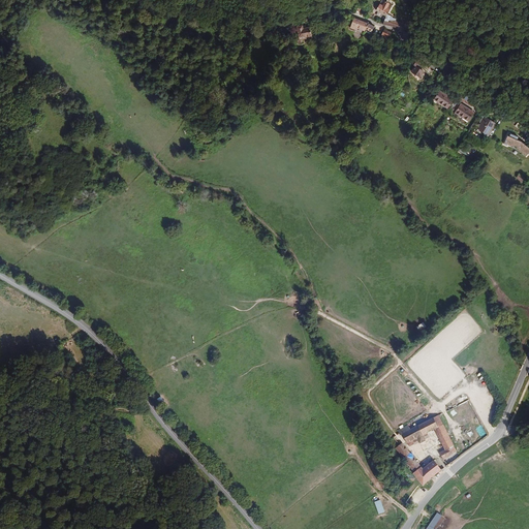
[(377,2),(373,10),(381,14),(380,18),(383,19),(386,12),(386,11),(390,8),(385,6),(377,2)]
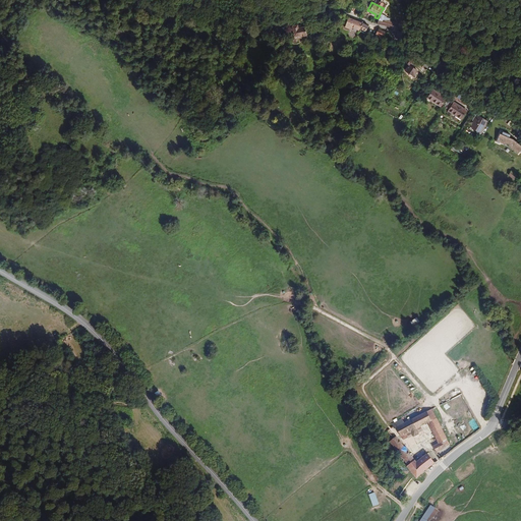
[(385,23),(387,25),(393,27),(392,30),(396,32),(397,27),(394,25),(395,23),(388,20),(389,18),(385,16),(385,14),(381,12),(378,18),(377,21),(385,23)]
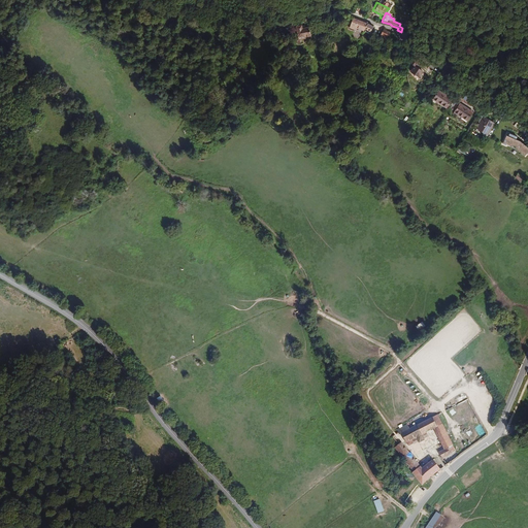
[(366,22),(353,18),(350,23),(363,29),(363,28),(366,22)]
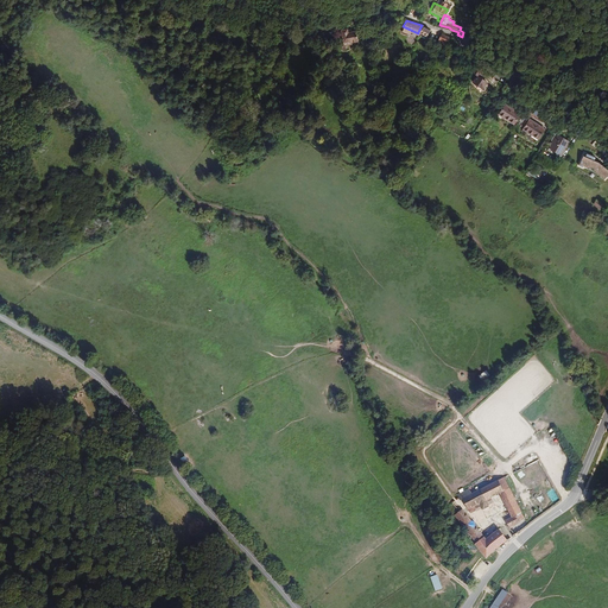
[(361,29),(360,21),(346,24),(346,25),(347,25),(348,30),(347,30),(346,36),(340,36),(337,37),(340,38),(343,42),(350,40),(349,38),(355,37),(355,30),(361,29)]
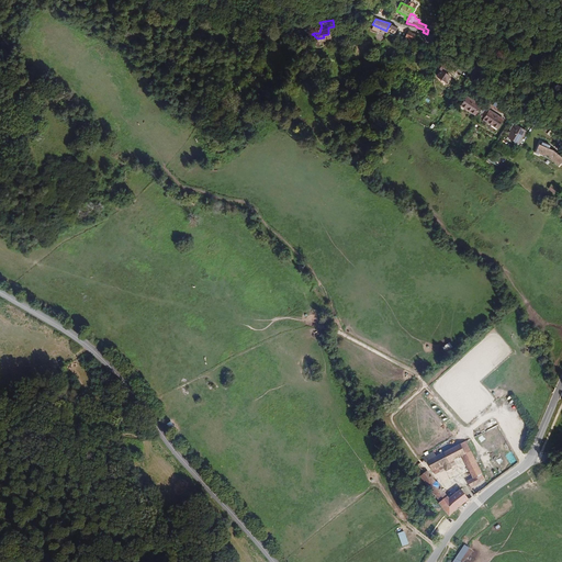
[(396,25),(390,23),(386,30),(393,33),(396,25)]
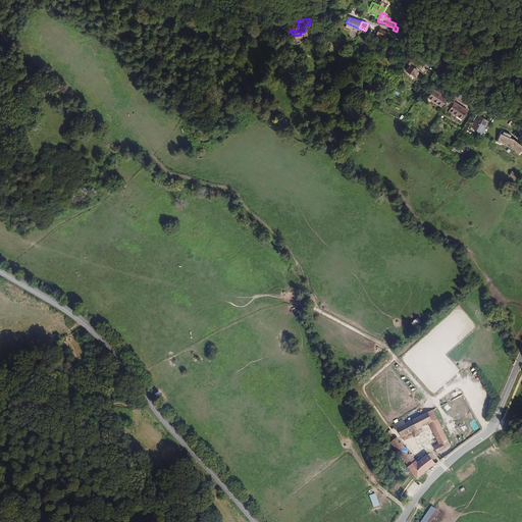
[(372,35),(382,42),(386,34),(376,27),(372,35)]
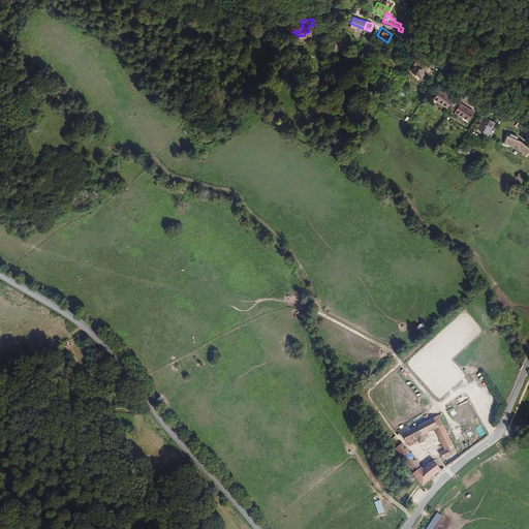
[(417,57),(413,64),(416,66),(414,69),(413,68),(411,70),(413,71),(412,72),(422,78),(422,76),(425,72),(426,71),(421,68),(423,64),(419,61),(419,59),(417,57)]
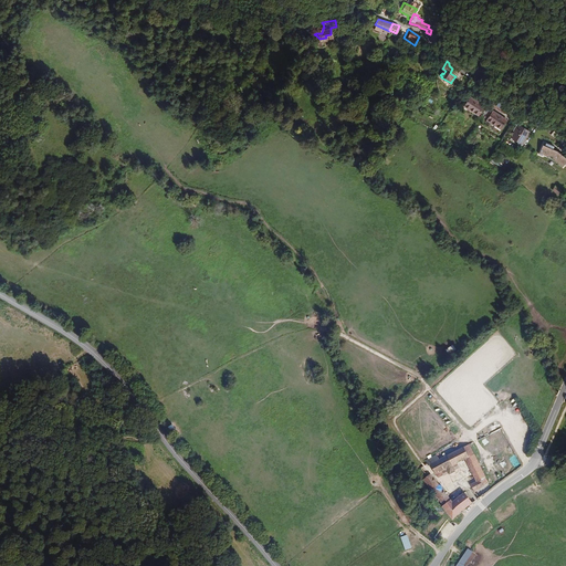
[(471,97),(465,106),(479,114),(484,106),(471,97)]
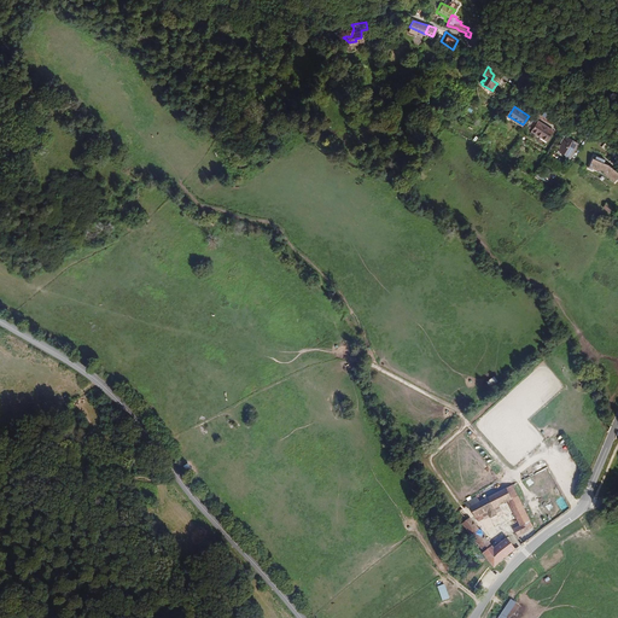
[(532,132),(548,141),(554,133),(538,123),(532,132)]
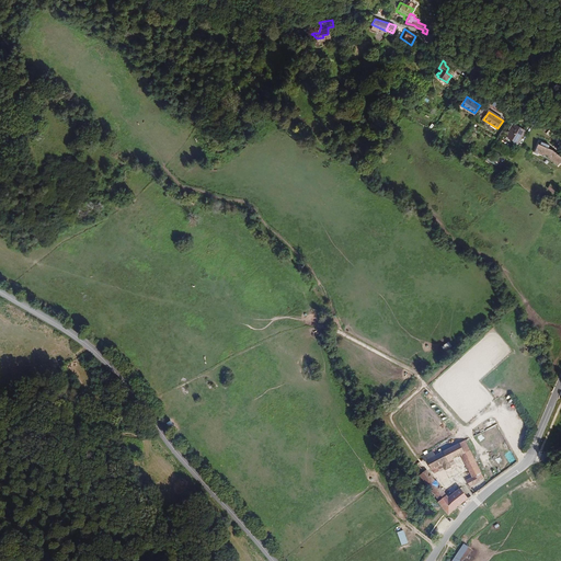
[(511,130),(507,137),(518,144),(525,130),(514,125),(514,126),(512,125),(510,129),(511,130)]
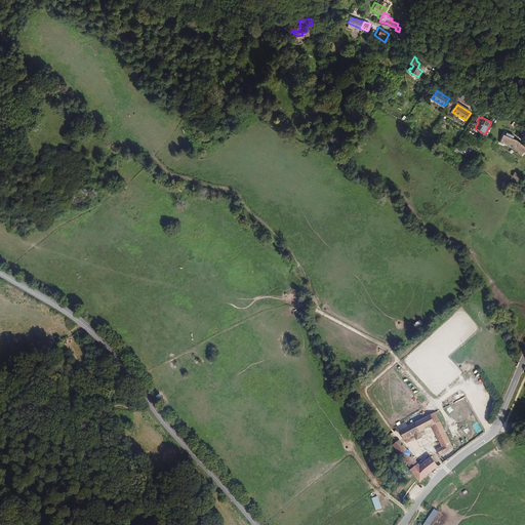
[(524,129),(515,121),(512,125),(521,132),(524,129)]
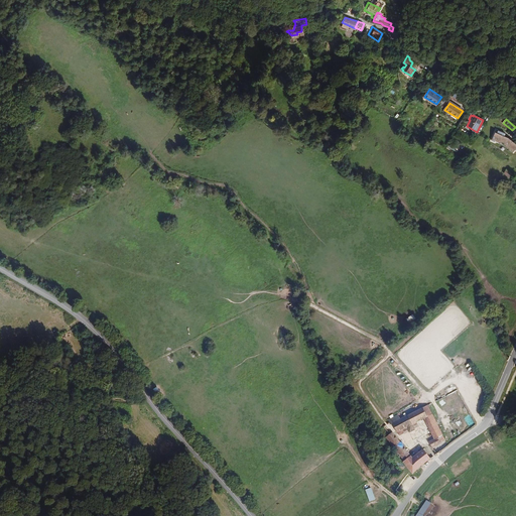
[(498,131),(497,133),(497,134),(495,133),(492,141),(495,143),(495,141),(499,142),(500,143),(501,142),(504,143),(508,146),(508,147),(514,152),(515,150),(515,144),(512,141),(507,137),(505,136),(505,134),(498,131)]
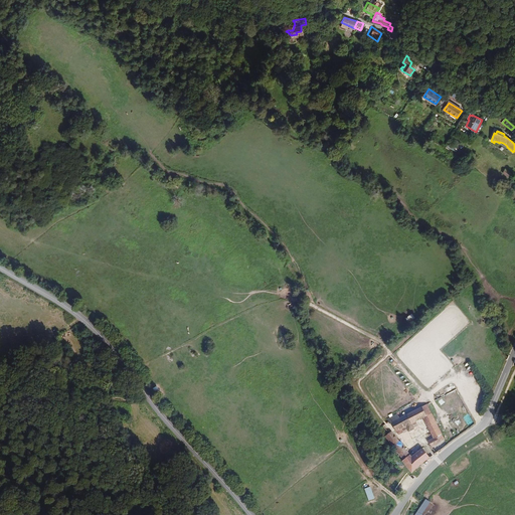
[(451,140),(447,149),(455,152),(459,143),(451,140)]
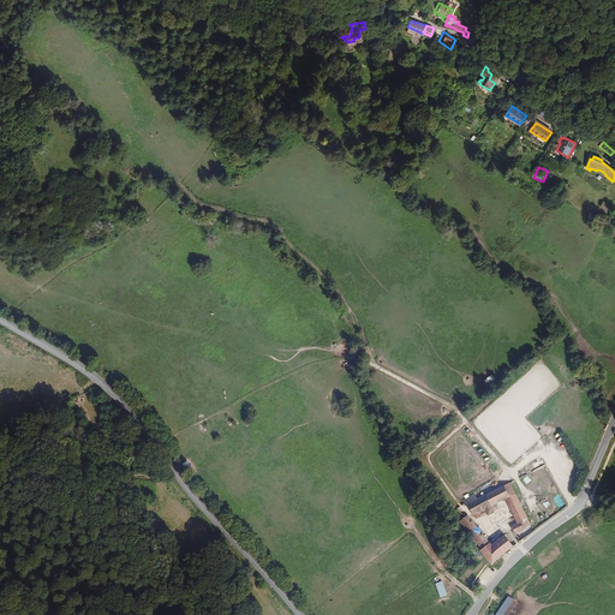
[(515,494),(511,483),(478,500),(475,494),(465,499),(466,502),(476,519),(487,513),(488,515),(495,512),(494,511),(499,508),(496,503),(505,499),(515,494)]
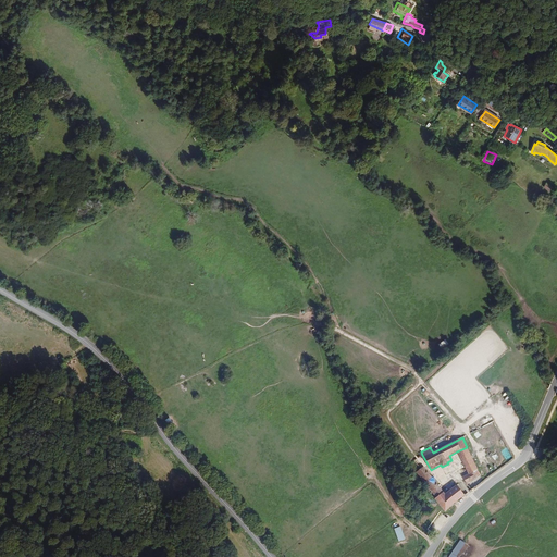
[(457,452),(469,473),(478,469),(479,469),(467,447),(457,452)]
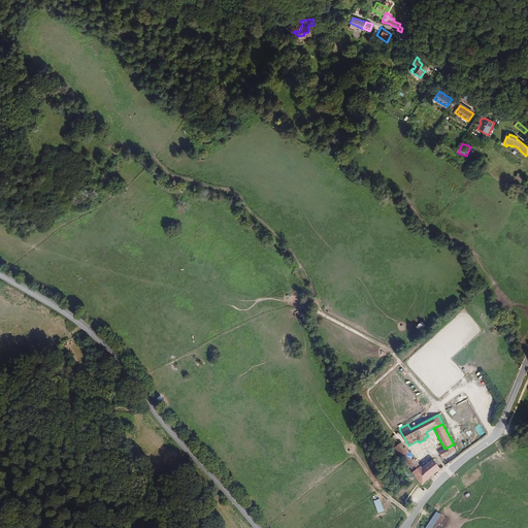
[(411,472),(421,485),(440,469),(433,459),(422,467),(401,441),(398,444),(394,448),(414,471),(411,472)]
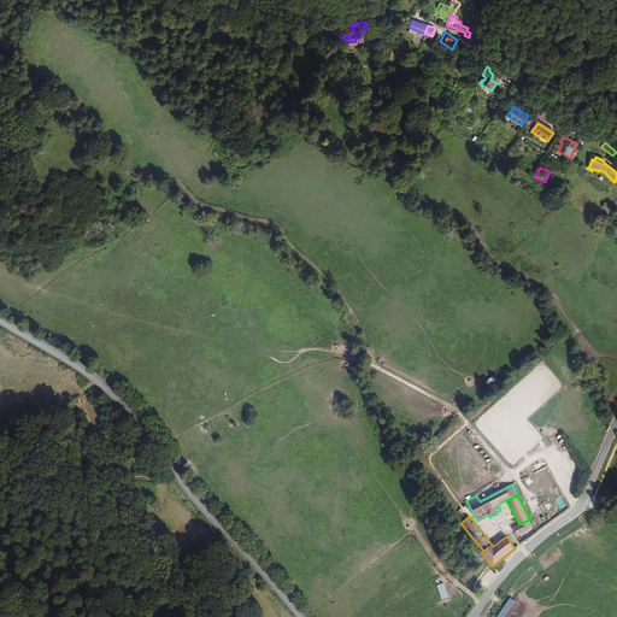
[(526,530),(533,527),(529,519),(519,524),(513,528),(517,535),(526,532),(526,530)]
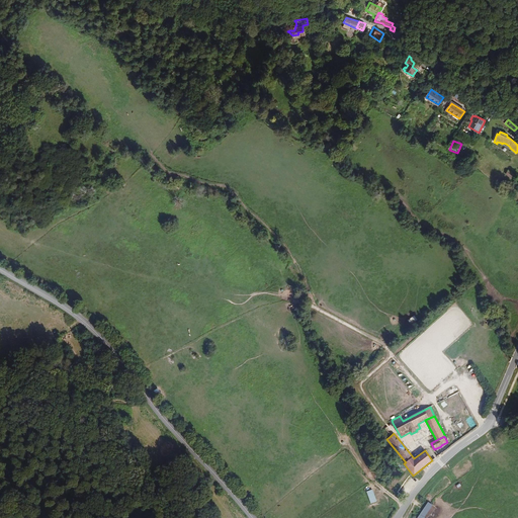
[(371,504),(377,502),(372,489),(366,491),(371,504)]
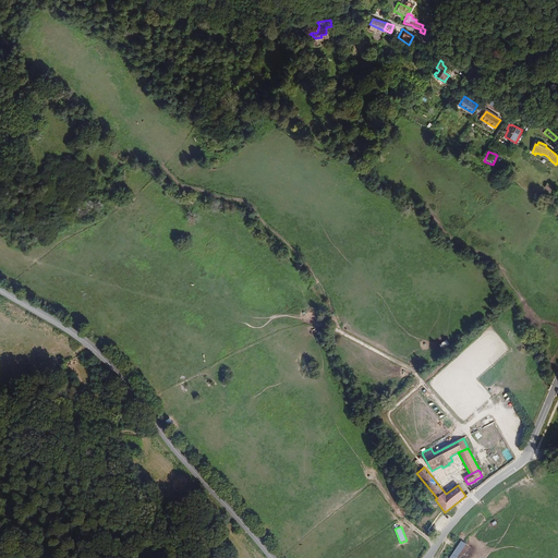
[(461,541),(449,557),(457,557),(466,544),(461,541)]
